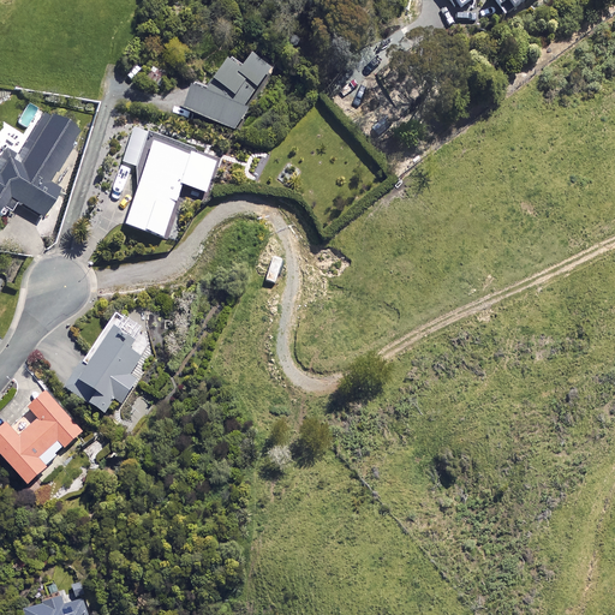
[(455,0),(461,7),(472,0),(490,0),(503,18),(527,0),(455,0)]
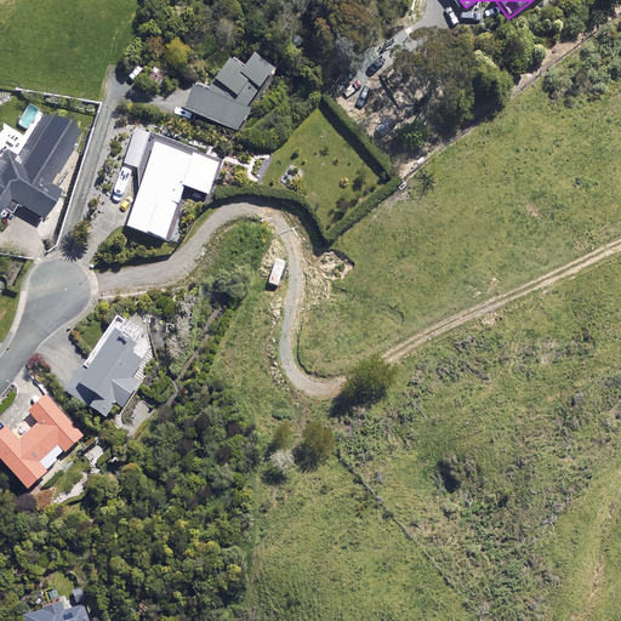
[(238,134),(248,110),(277,66),(252,55),(246,70),(224,61),(211,95),(194,87),(184,110),(238,134)]
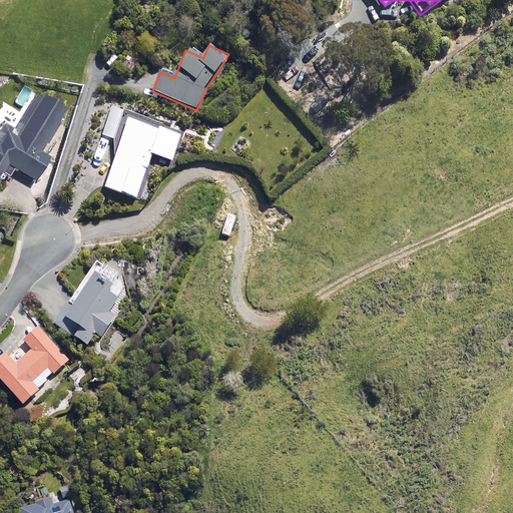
[(0,176),(2,173),(6,176),(11,168),(33,180),(46,157),(39,153),(65,108),(36,92),(14,130),(4,124),(0,131),(0,176)]
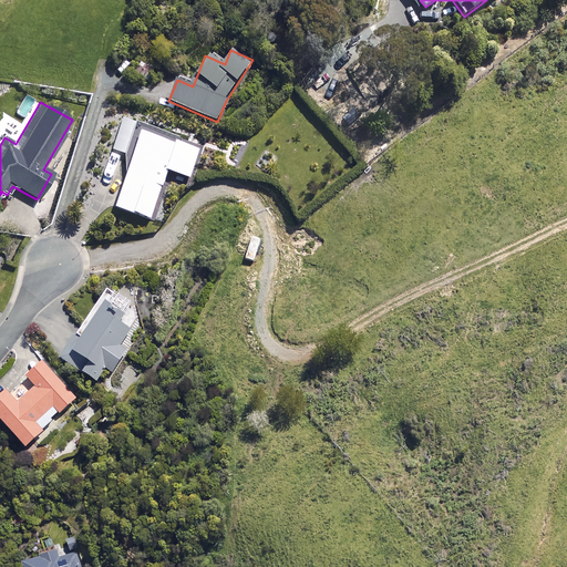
[(198,151),(141,132),(115,207),(151,219),(167,171),(189,178),(198,151)]
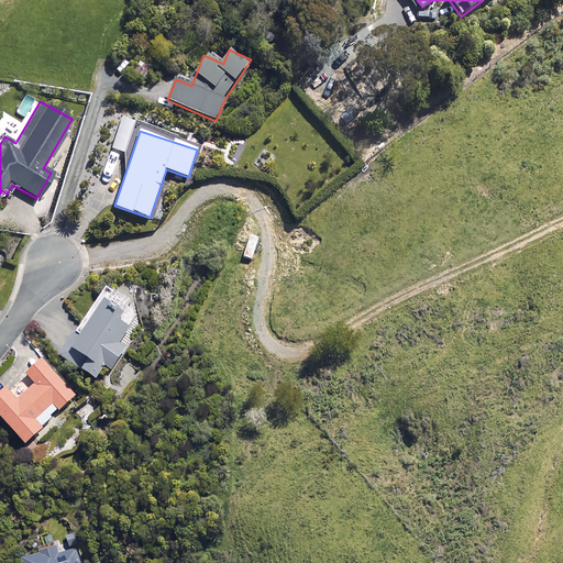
[(121,315),(102,302),(73,348),(88,359),(81,368),(96,378),(105,365),(111,370),(125,348),(119,343),(129,328),(117,320),(121,315)]
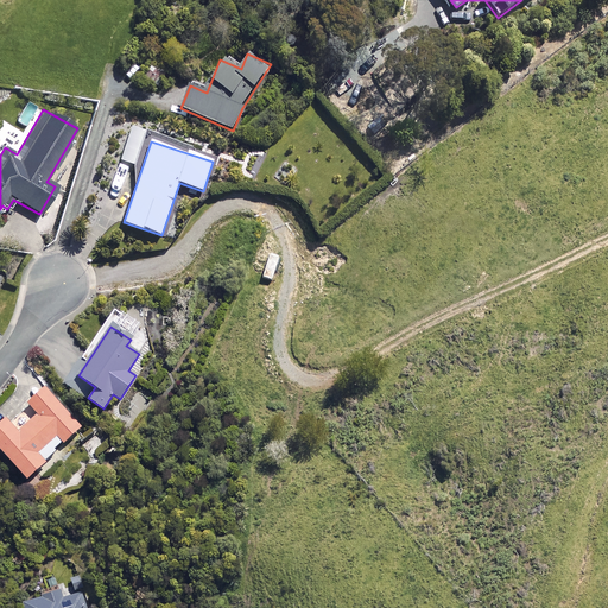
[(45,462),(44,461),(57,450),(55,448),(62,442),(64,444),(81,429),(45,387),(27,403),(38,415),(18,431),(6,418),(0,423),(0,448),(26,479),(45,462)]
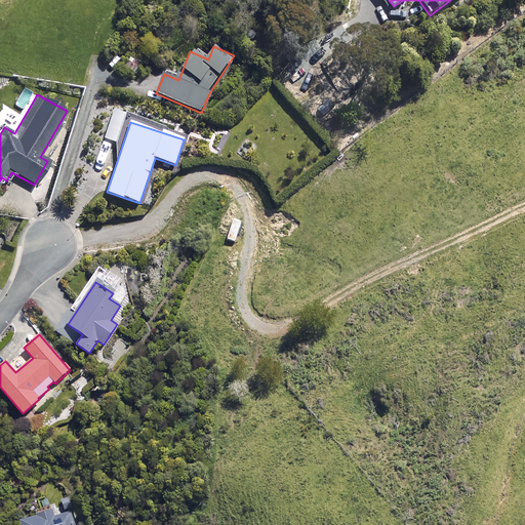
[(53,518),(50,509),(19,519),(21,524),(74,524),(70,512),(53,518)]
